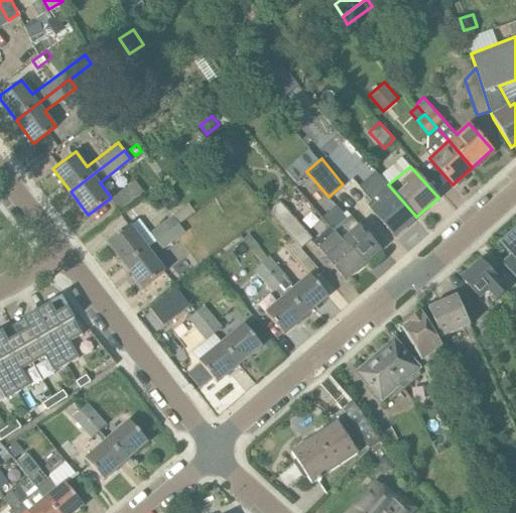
[(388,184),(366,204),(395,236),(416,217),(388,184)]
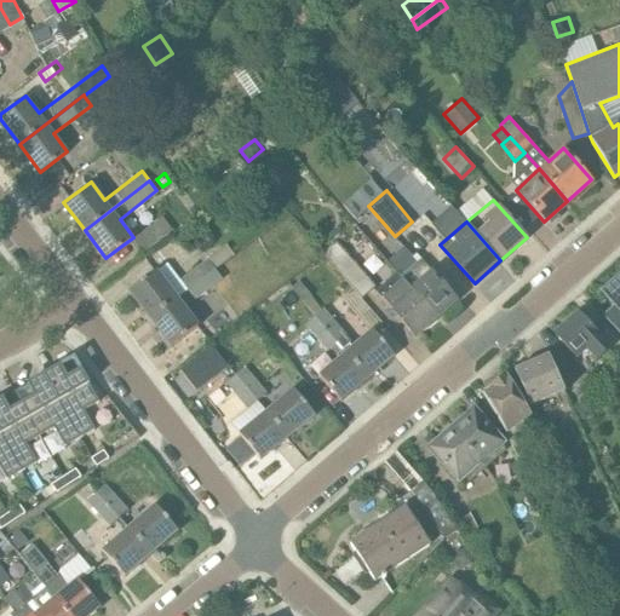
[(374,285),(336,239),(322,251),(361,297),(374,285)]
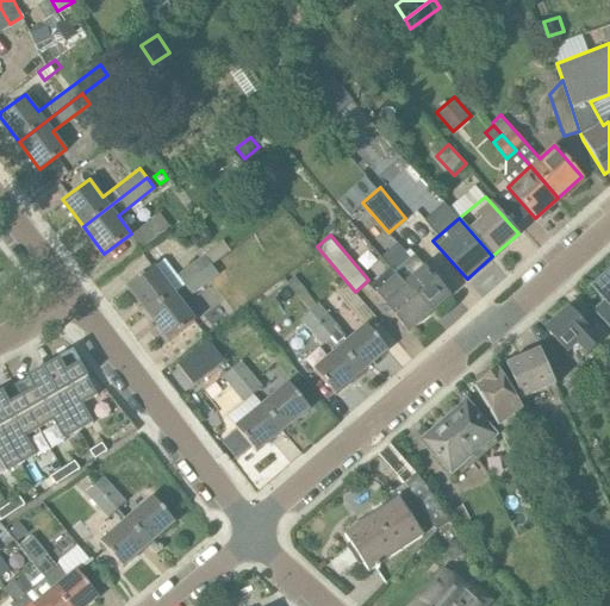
[(185,283),(212,262),(205,252),(178,273),(185,283)]
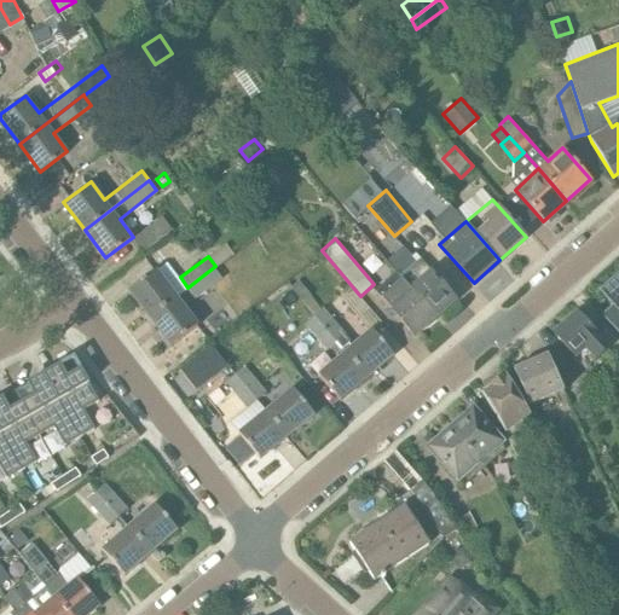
[(420,256),(399,274),(435,317),(456,299),(420,256)]
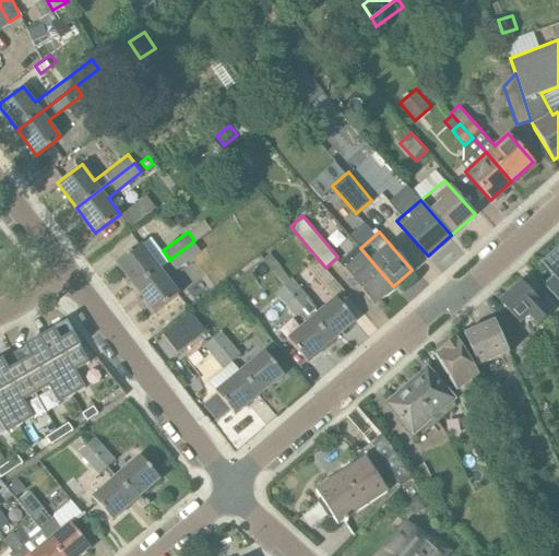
[(201,249),(194,240),(169,260),(176,269),(201,249)]
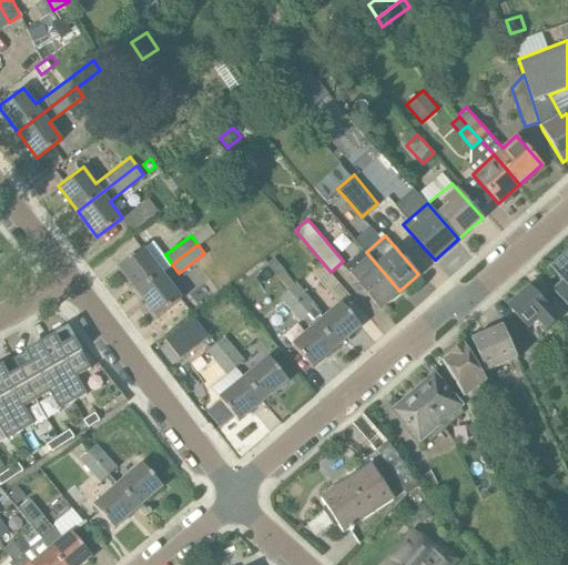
[(138,291),(162,272),(155,262),(143,246),(118,265),(138,291)]
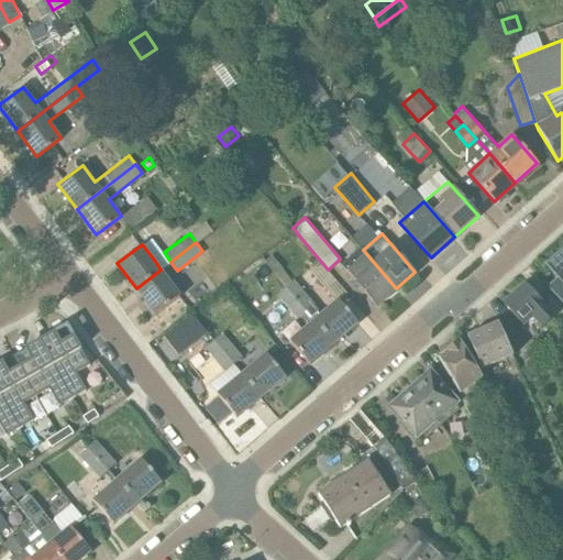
[(363,250),(360,245),(341,264),(376,305),(396,288),(363,250)]
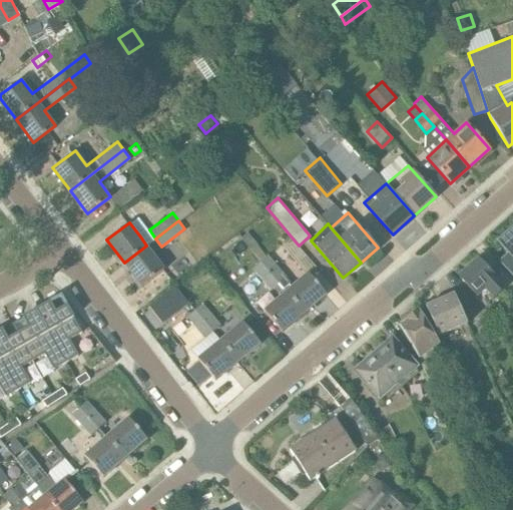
[(512,227),(499,240),(509,252),(501,260),(512,274),(512,227)]
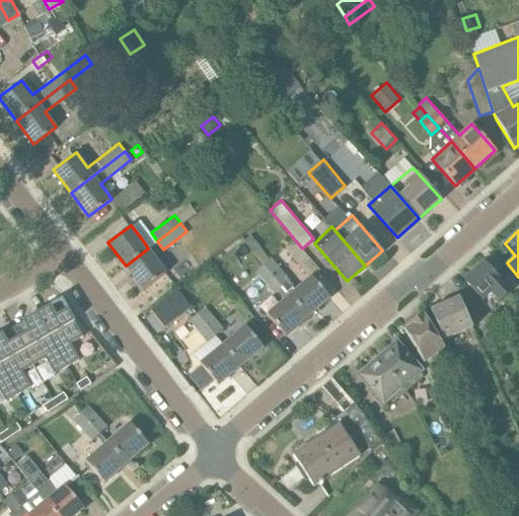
[(166,272),(154,255),(148,248),(126,266),(143,289),(166,272)]
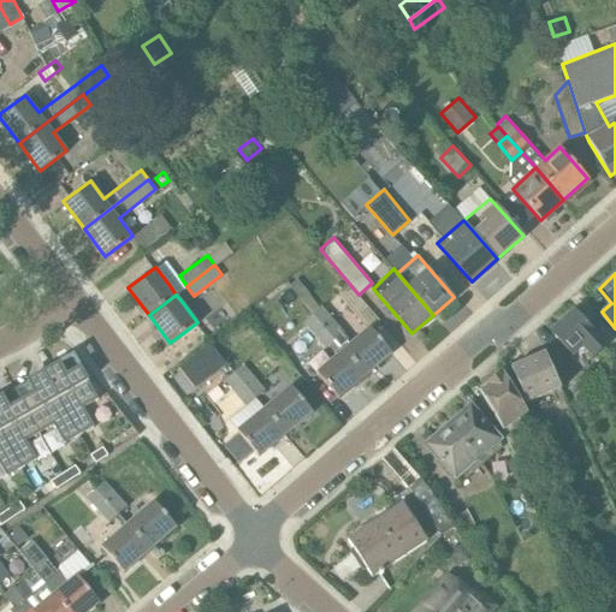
[(313,312),(335,338),(344,330),(323,303),(313,312)]
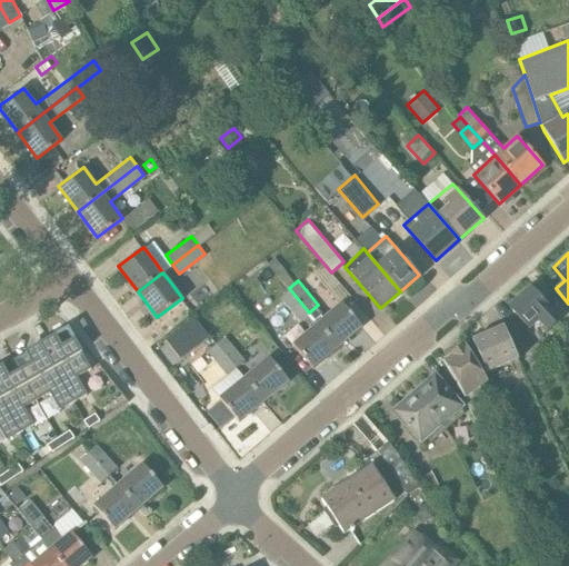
[(538,319),(547,329),(559,318),(531,287),(509,306),(529,328),(538,319)]
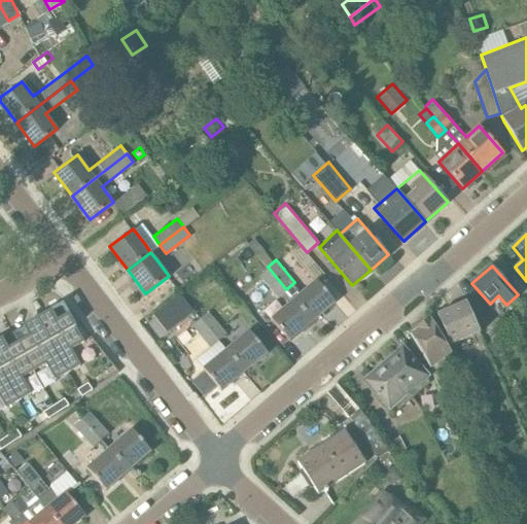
[(277,297),(286,289),(268,267),(258,275),(277,297)]
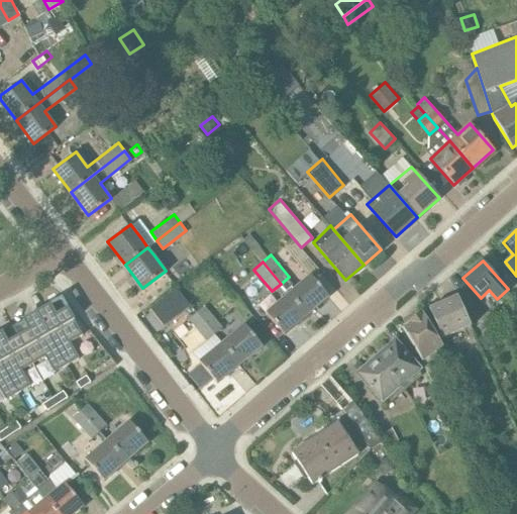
[(288,293),(306,314),(328,296),(309,274),(288,293)]
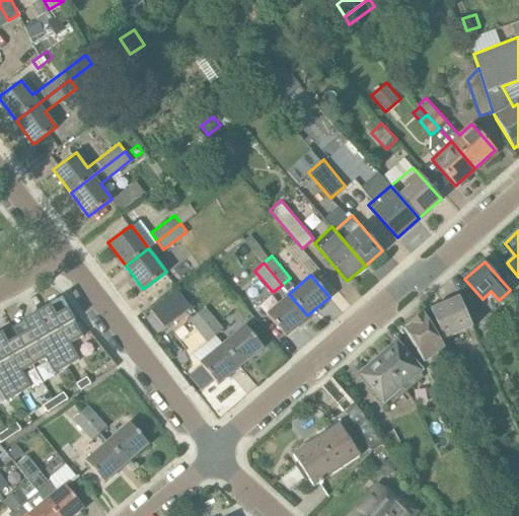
[(289,294),(267,312),(286,335),(307,315),(289,294)]
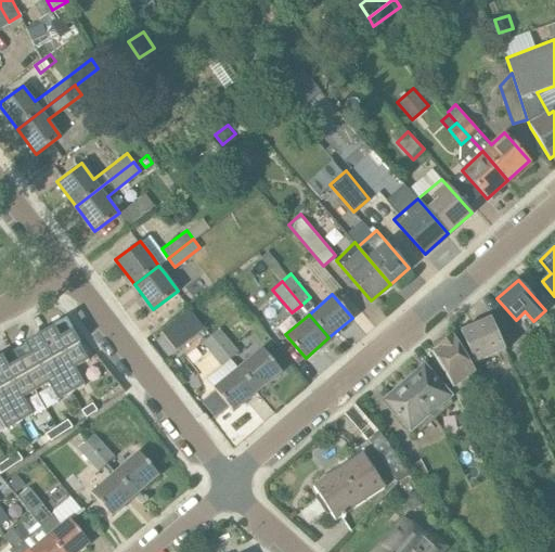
[(475,363),(505,349),(491,318),(461,331),(475,363)]
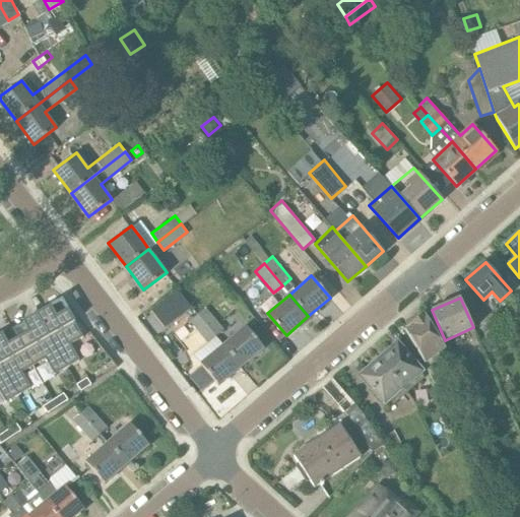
[(37,313),(67,366),(80,359),(71,343),(82,336),(65,305),(54,311),(51,306),(37,313)]
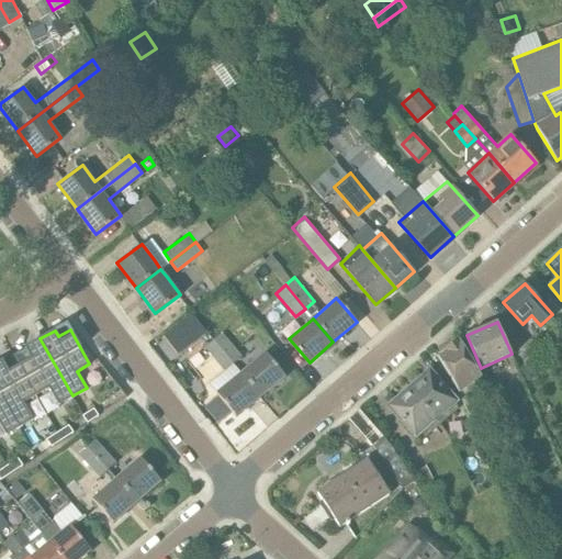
[(213,338),(233,362),(242,355),(222,331),(213,338)]
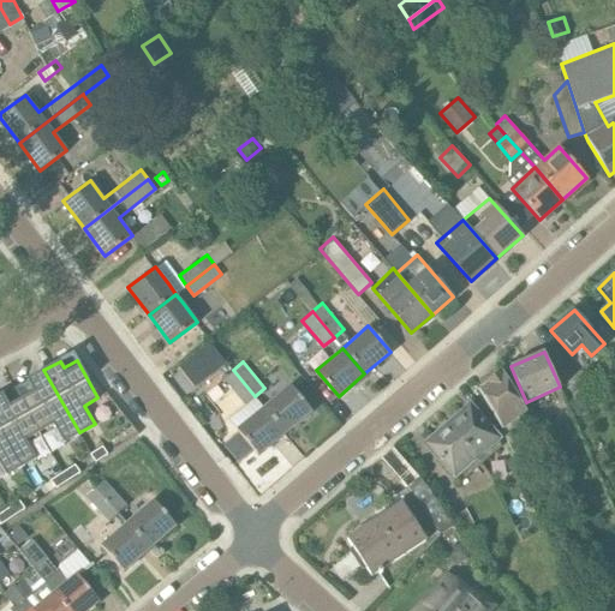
[(65,442),(79,432),(43,370),(28,379),(31,385),(19,393),(40,430),(54,423),(65,442)]
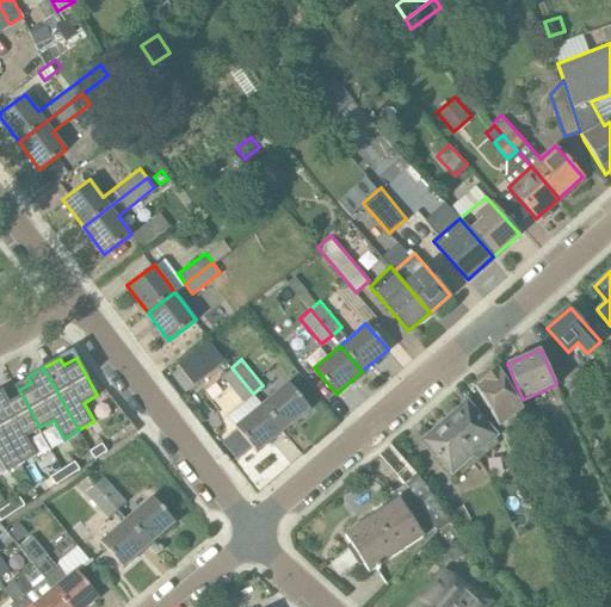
[(253,394),(232,367),(222,375),(244,402),(253,394)]
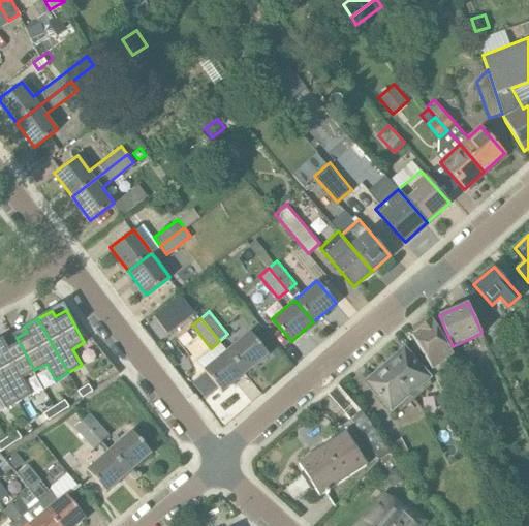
[(445,361),(453,356),(433,320),(412,336),(424,353),(445,400),(460,392),(445,361)]
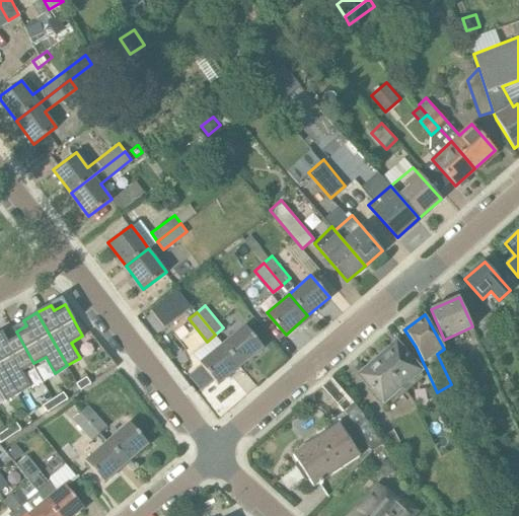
[(223,344),(240,365),(263,347),(245,325),(223,344)]
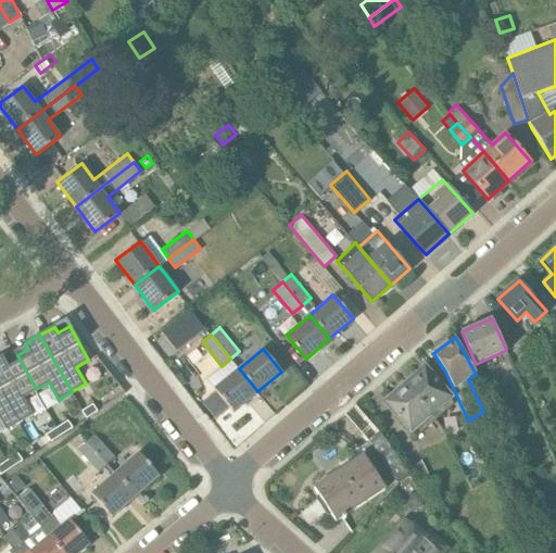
[(0,356),(0,386),(20,422),(34,413),(24,397),(36,389),(17,355),(5,362),(2,356),(0,356)]
